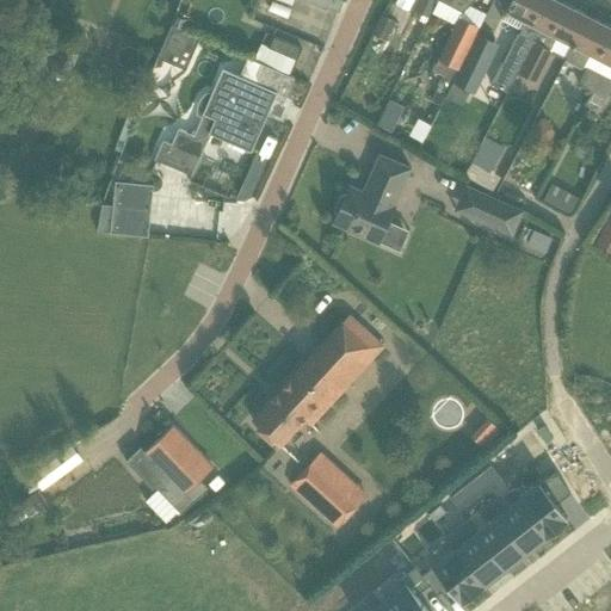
[(308,0),(339,12),(343,0),(308,0)]
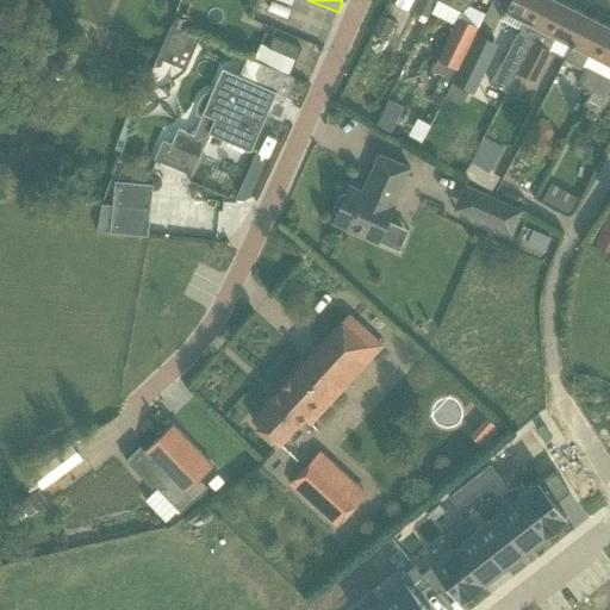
[(397,54),(390,67),(402,73),(439,0),(411,0),(408,8),(415,12),(400,42),(396,41),(391,50),(397,54)]
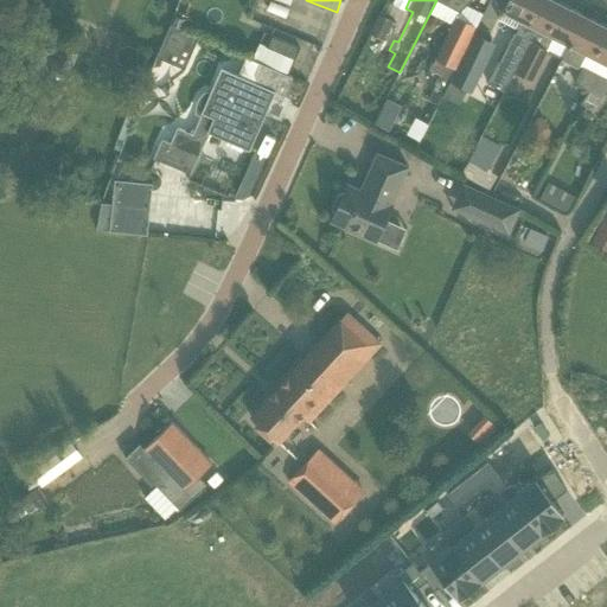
[(438,0),(460,12),(472,0),(438,0)]
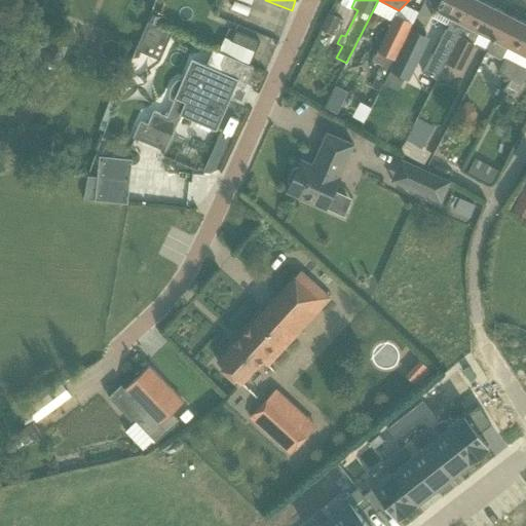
[(439,59),(445,62),(451,49),(476,0),(439,0),(436,7),(436,6),(430,16),(449,26),(447,30),(452,33),(439,59)]
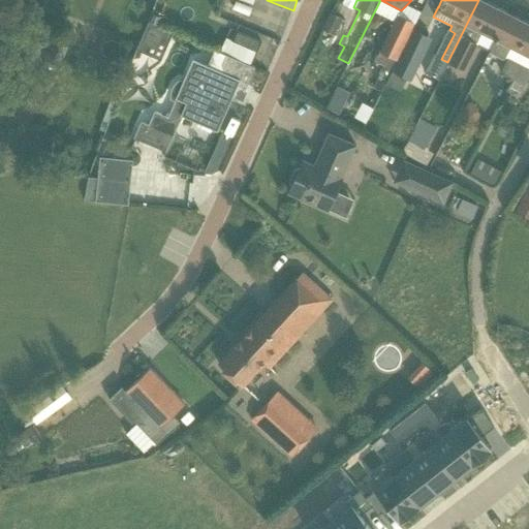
[(478,0),(454,50),(447,62),(465,71),(477,44),(475,43),(476,40),(480,32),(496,39),(509,13),(481,0),(478,0)]
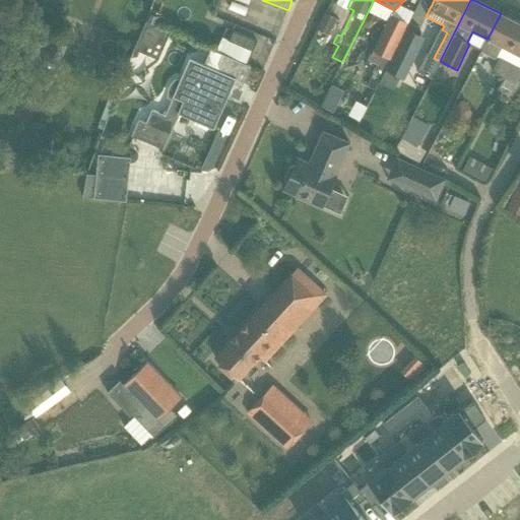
[(317,27),(329,35),(337,20),(325,13),(317,27)]
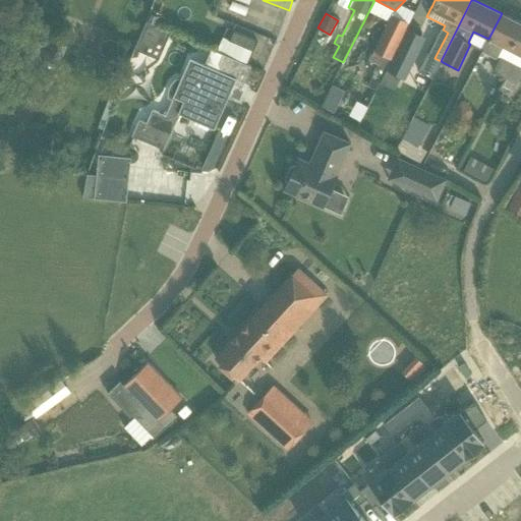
[(482,51),(496,58),(503,46),(517,54),(520,46),(520,23),(502,13),(482,51)]
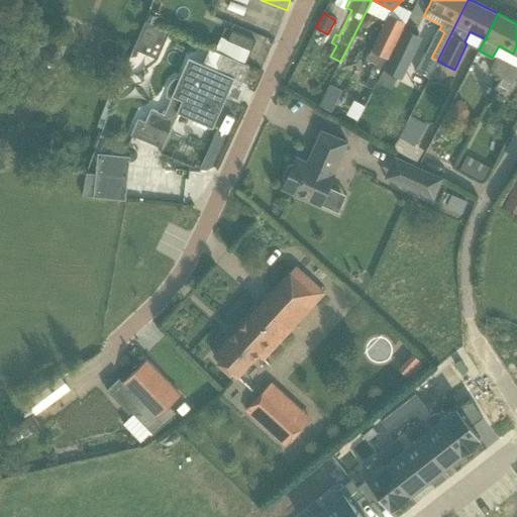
[(371,52),(387,60),(403,28),(402,28),(405,23),(389,15),(371,52)]
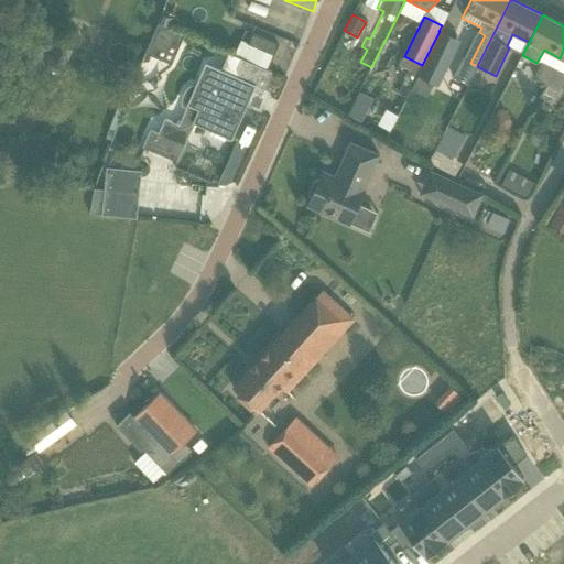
[(418,77),(438,87),(461,41),(440,31),(422,65),(423,65),(418,77)]
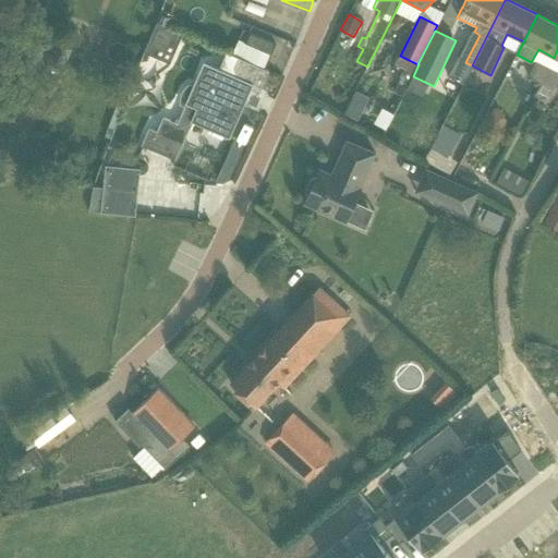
[(232,56),(237,58),(264,70),(275,45),(251,34),(246,45),(238,41),(232,56)]
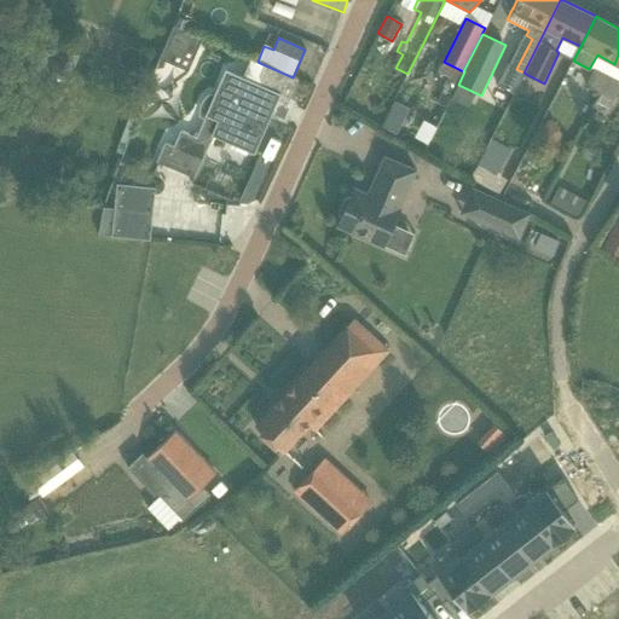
[(123,51),(121,58),(125,65),(131,68),(138,64),(140,58),(138,50),(131,47),(123,51)]
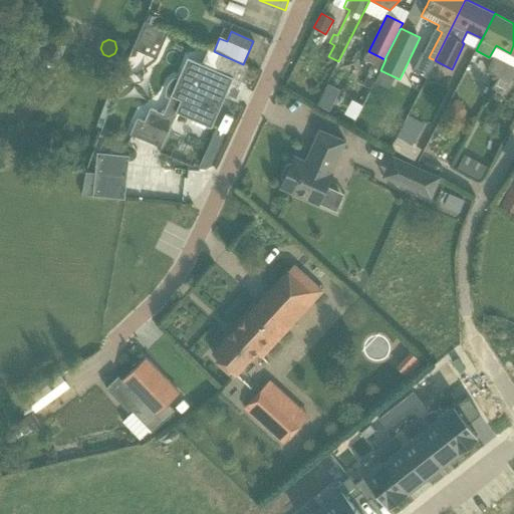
[(136,126),(132,135),(161,148),(165,140),(167,135),(177,112),(192,118),(211,127),(225,93),(233,96),(236,89),(237,89),(247,66),(243,64),(218,53),(215,62),(218,72),(211,69),(187,59),(178,79),(174,78),(172,79),(170,82),(168,85),(167,88),(166,91),(166,96),(170,98),(168,103),(163,113),(151,107),(144,123),(138,121),(136,126)]
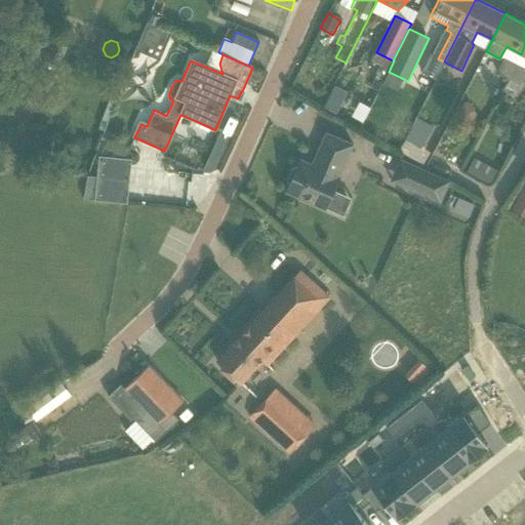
[(497,73),(509,79),(516,65),(503,59),(497,73)]
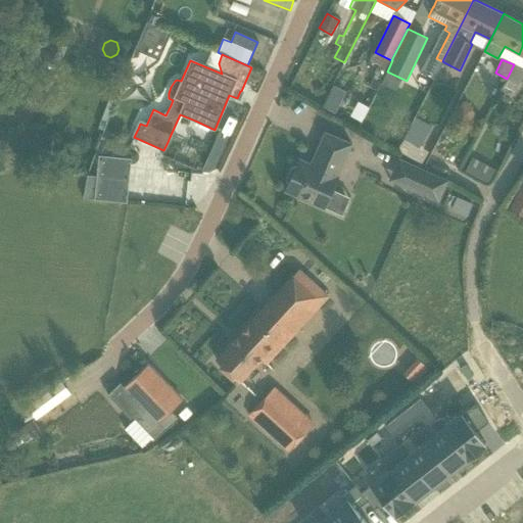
[(508,79),(505,87),(515,92),(518,84),(522,74),(522,69),(514,64),(507,79),(508,79)]
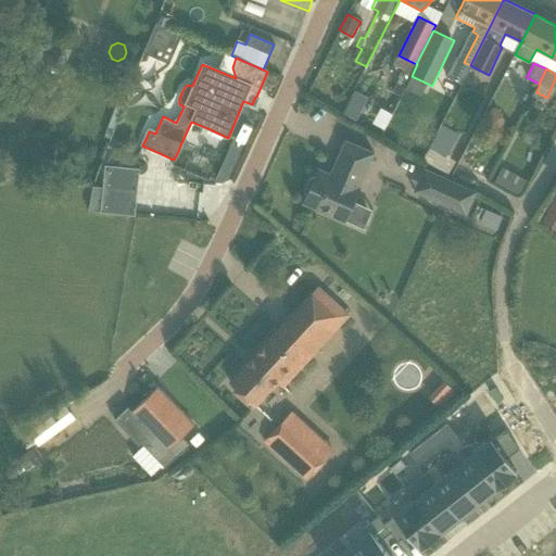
[(126,78),(116,103),(123,106),(133,80),(126,78)]
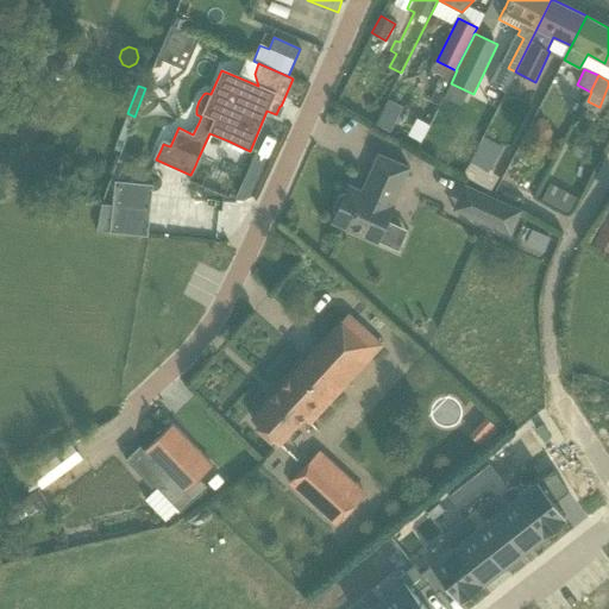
[(375,125),(389,132),(395,119),(382,112),(375,125)]
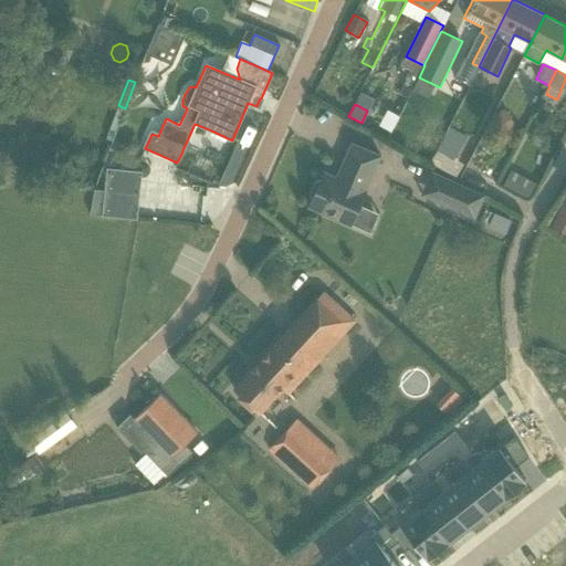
[(505,109),(492,117),(502,134),(515,126),(505,109)]
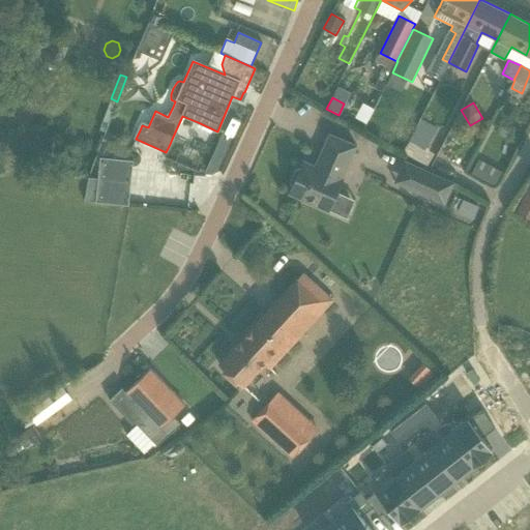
[(107,111),(102,123),(109,125),(113,113),(107,111)]
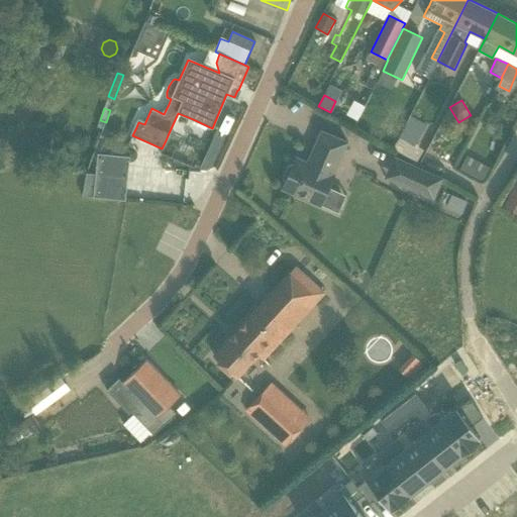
[(406,126),(400,137),(414,145),(420,133),(406,126)]
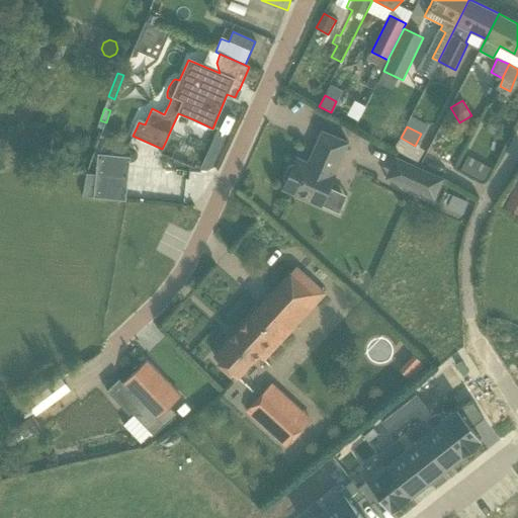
[(284,183),(281,189),(300,198),(321,207),(322,205),(330,187),(335,175),(334,175),(348,143),(340,140),(322,132),(310,159),(312,160),(310,164),(308,163),(296,158),(292,164),(287,167),(283,177),(284,183)]
